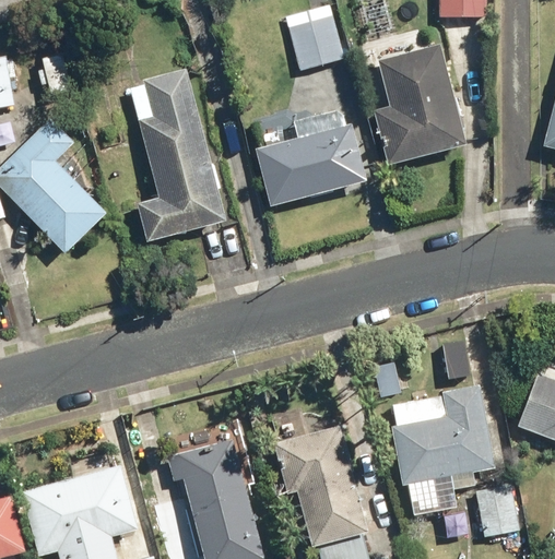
[(484,0),(435,0),(435,15),(484,18),(484,0)]
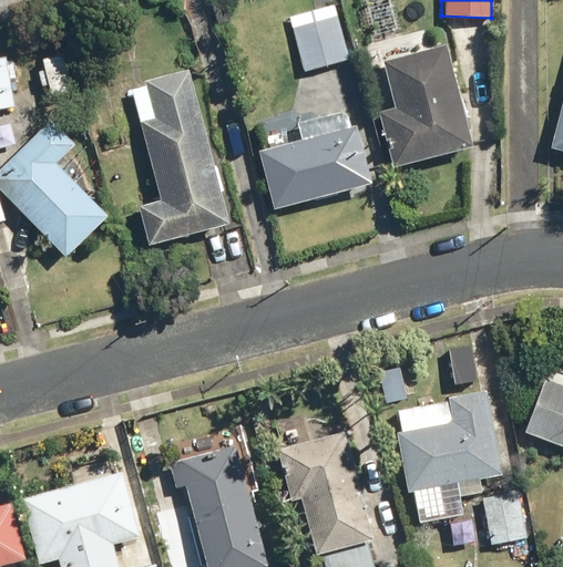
[(333,6),(289,19),(305,72),(349,59),(333,6)]
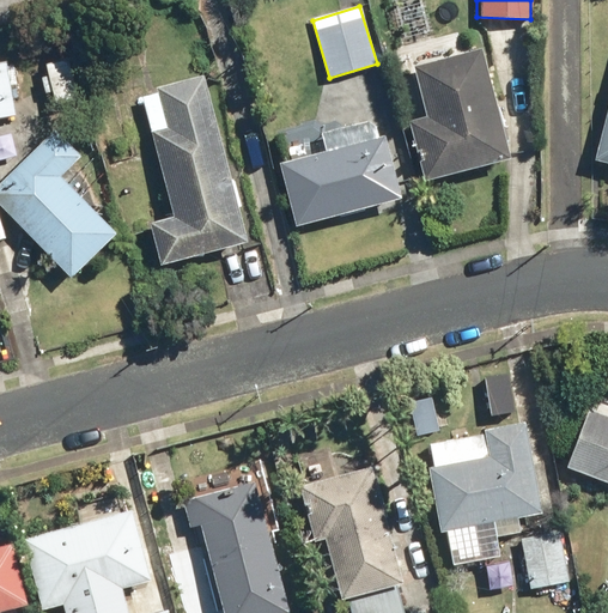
[(481,49),(415,66),(429,117),(409,122),(425,182),(509,161),(481,49)]
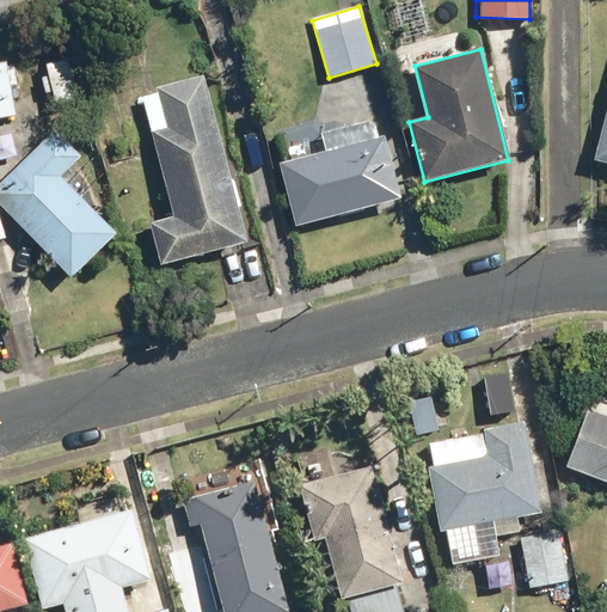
[(69,57),(46,63),(48,73),(40,75),(44,93),(53,91),(57,106),(80,102),(69,57)]
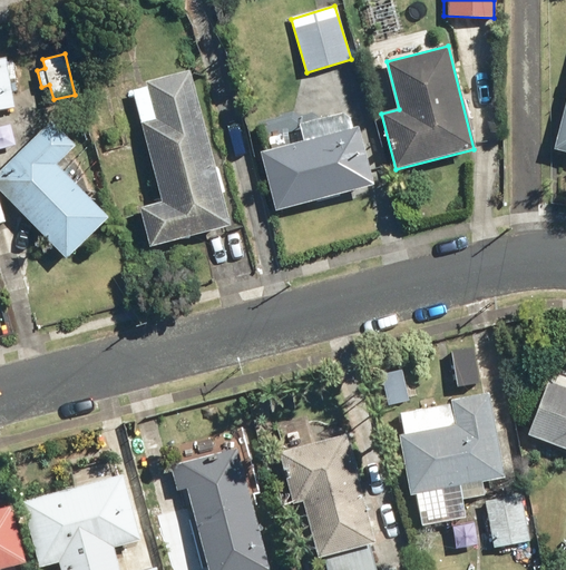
[(6,57),(0,58),(0,109),(15,107),(6,57)]
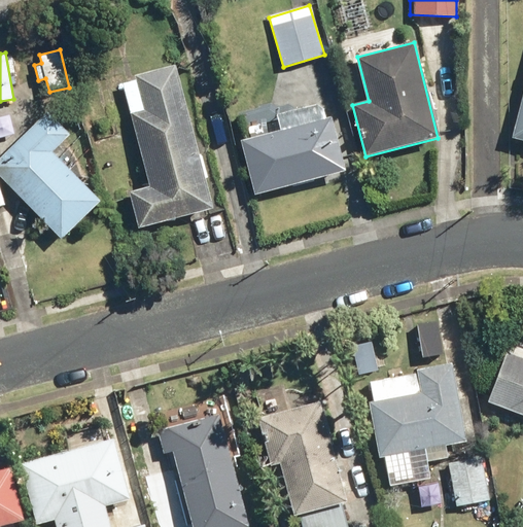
[(215,207),(176,65),(136,75),(137,79),(121,83),(149,185),(128,191),(138,229),(215,207)]
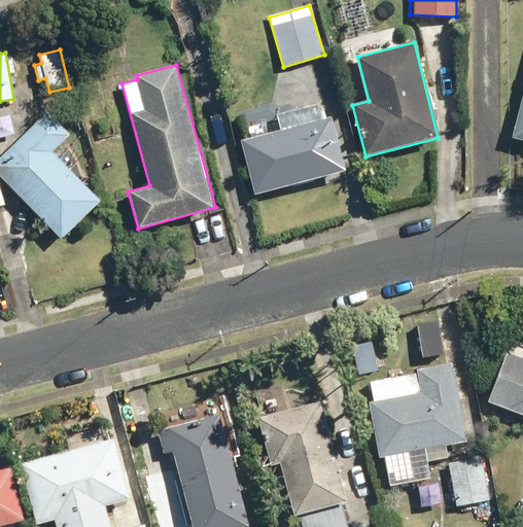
[(522,91),(511,136),(522,139),(522,91)]
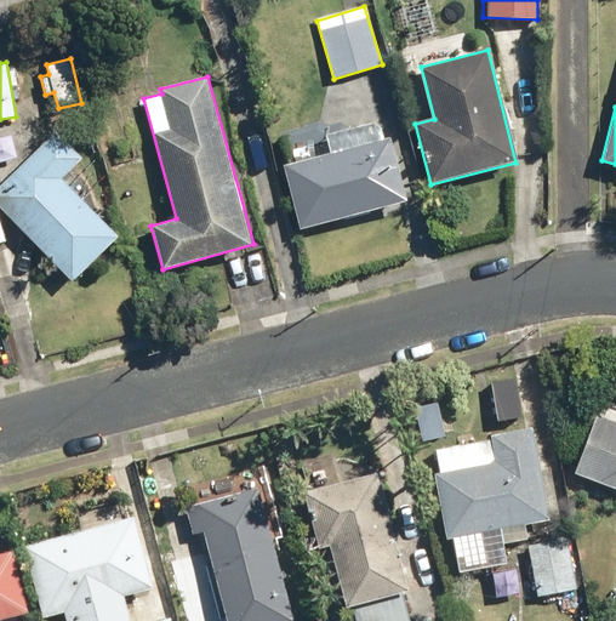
[(323,121),(281,131),(290,163),(284,164),(300,228),(409,200),(393,137),(330,153),(323,121)]
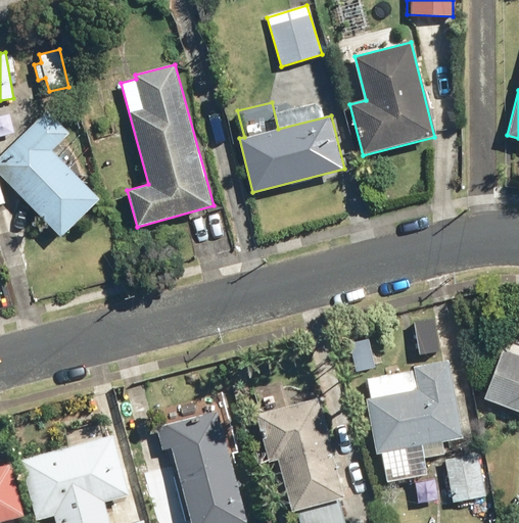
[(48,109),(0,154),(0,175),(60,238),(101,198),(53,148),(71,132),(48,109)]
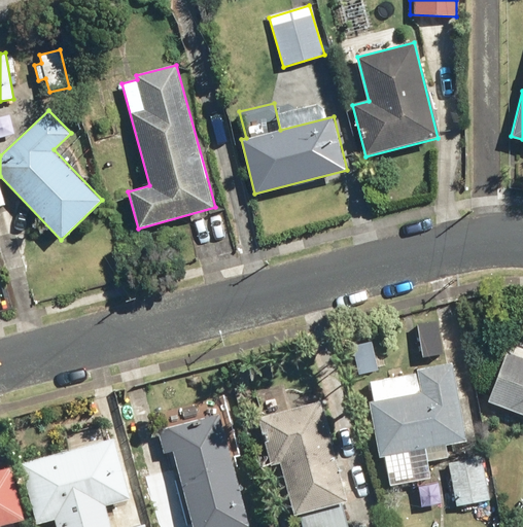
[(522,356),(507,350),(488,399),(522,413),(522,356)]
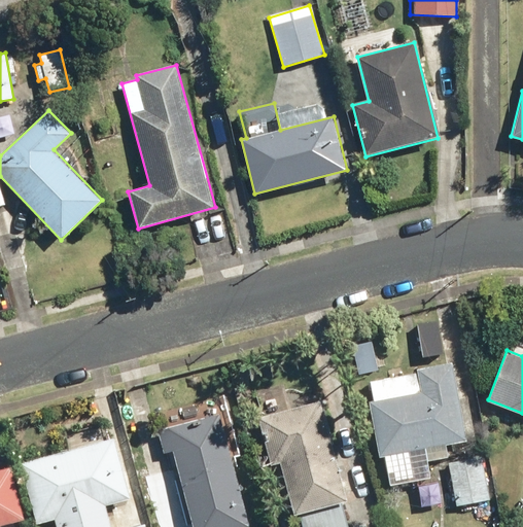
[(421,390),(367,399),(377,457),(410,451),(412,464),(449,457),(446,443),(467,438),(454,362),(417,370),(421,390)]
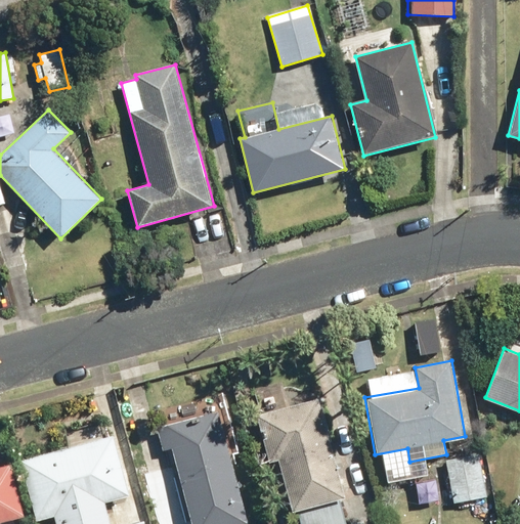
[(298,510),(301,523),(344,523),(339,499),(344,498),(319,399),(256,416),(266,457),(276,455),(290,512),(298,510)]
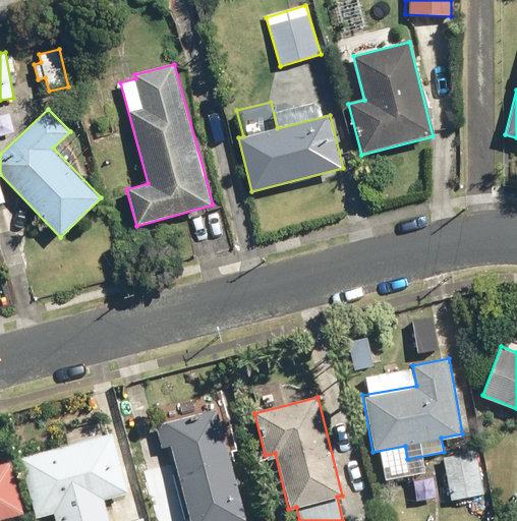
[(173,457),(137,465),(152,520),(153,520),(188,512),(189,520),(247,520),(219,407),(156,422),(162,448),(170,446),(173,457)]
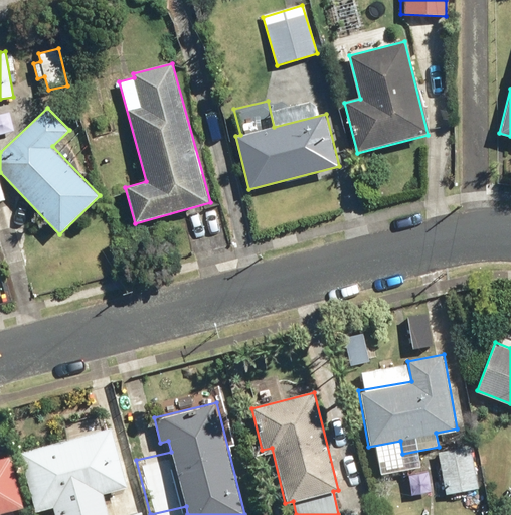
[(113,427),(19,452),(35,513),(52,509),(53,514),(142,514),(142,513),(132,514),(108,514),(103,492),(128,486),(113,427)]
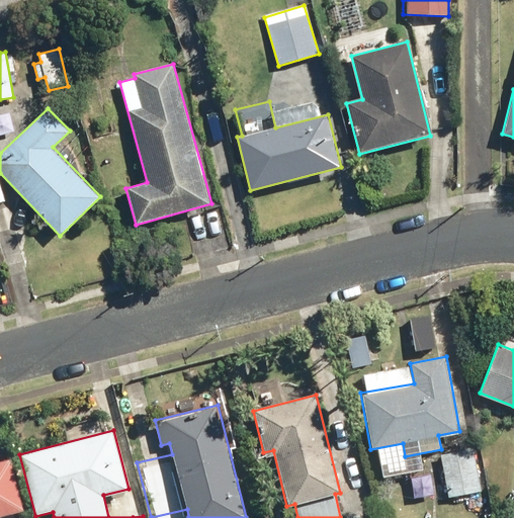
[(473,448),(439,454),(448,497),(481,491),(473,448)]
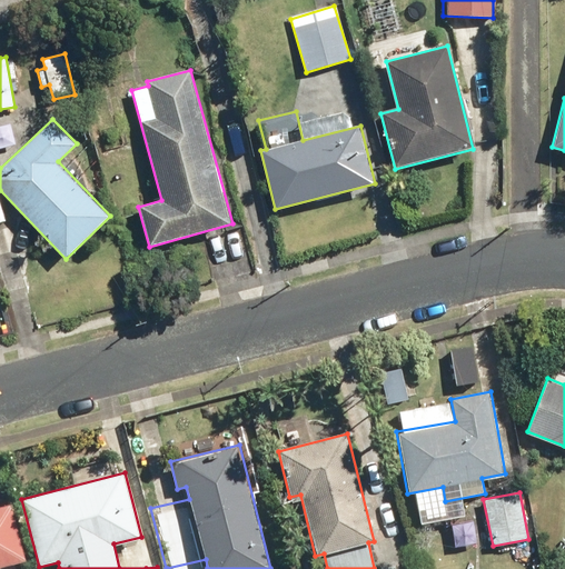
[(10,503),(0,506),(0,563),(23,558),(10,503)]
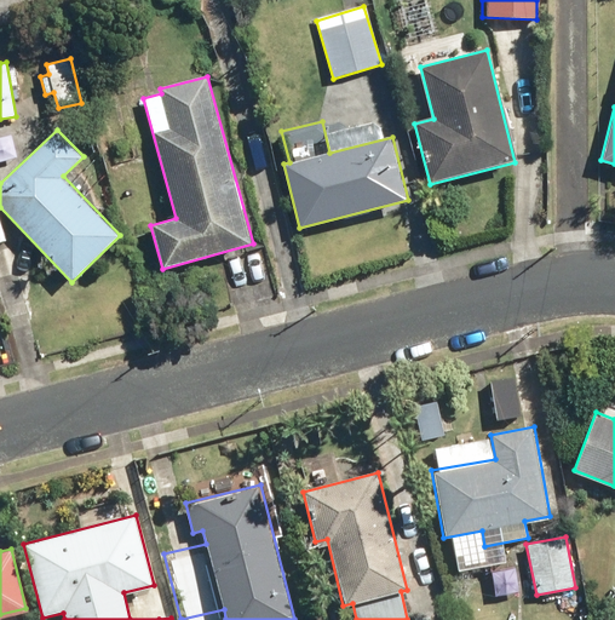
All buildings are outlined.
